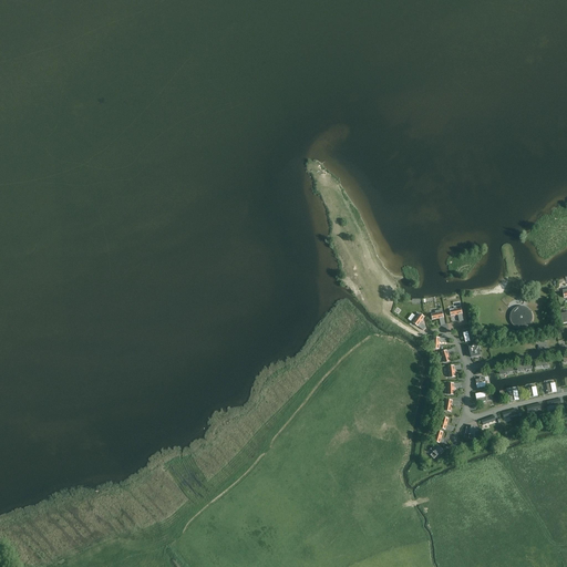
[(463,321),(461,307),(454,308),(454,311),(450,311),(451,317),(457,315),(460,321),(463,321)]
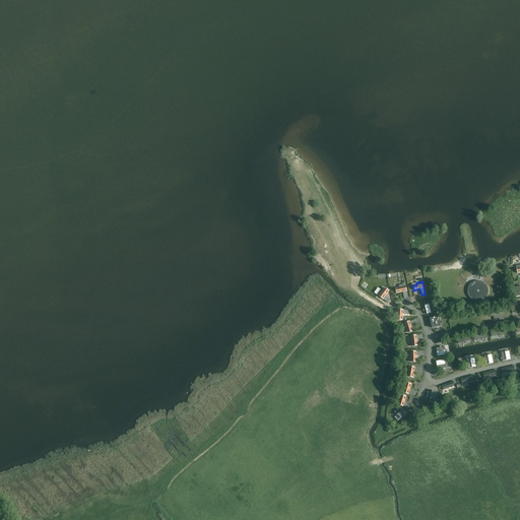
[(479,281),(478,281),(476,281),(475,281),(474,281),(473,282),(472,283),(471,284),(470,285),(469,286),(468,287),(468,288),(468,290),(468,291),(468,293),(468,295),(468,296),(469,297),(469,298),(470,299),(471,299),(472,300),(473,301),(474,301),(476,302),(477,302),(479,302),(480,302),(481,301),(483,301),(484,300),(485,299),(485,298),(486,298),(488,297),(488,296),(488,294),(489,293),(489,291),(489,290),(488,288),(488,287),(486,286),(485,284),(484,283),(483,283),(482,282),(481,281),(480,281),(479,281)]
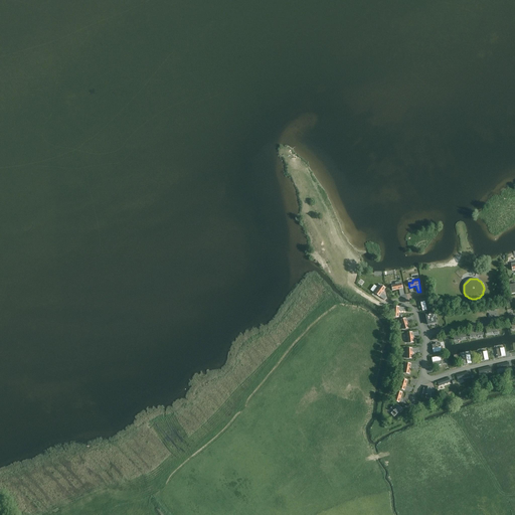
[(401,282),(395,283),(396,286),(392,287),(392,291),(399,290),(400,296),(404,295),(401,282)]
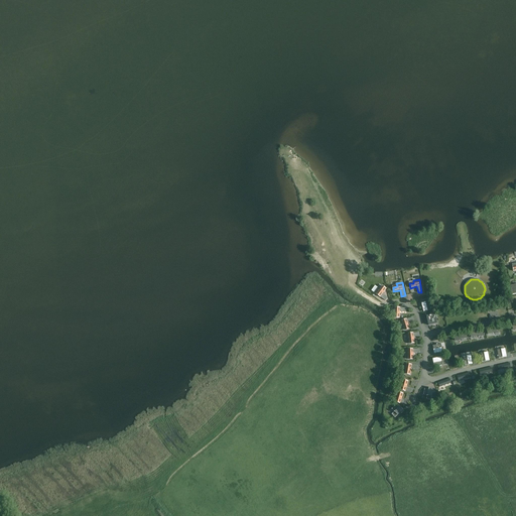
[(385,300),(387,297),(382,294),(386,289),(383,286),(380,289),(378,288),(374,292),(385,300)]
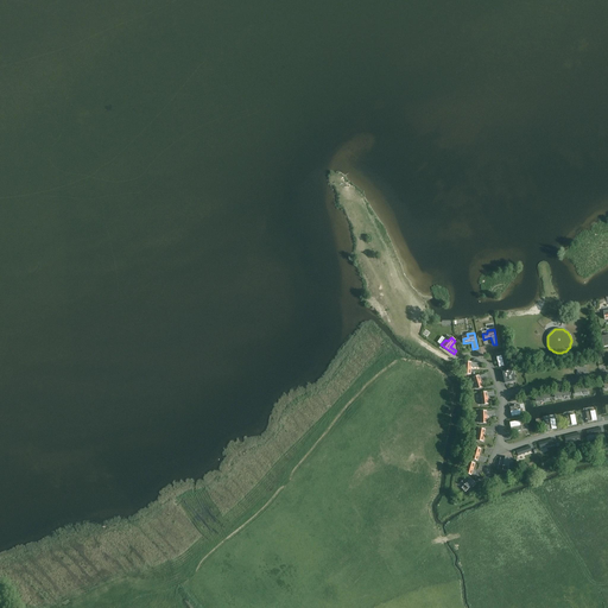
[(506,355),(496,358),(499,367),(508,365),(506,355)]
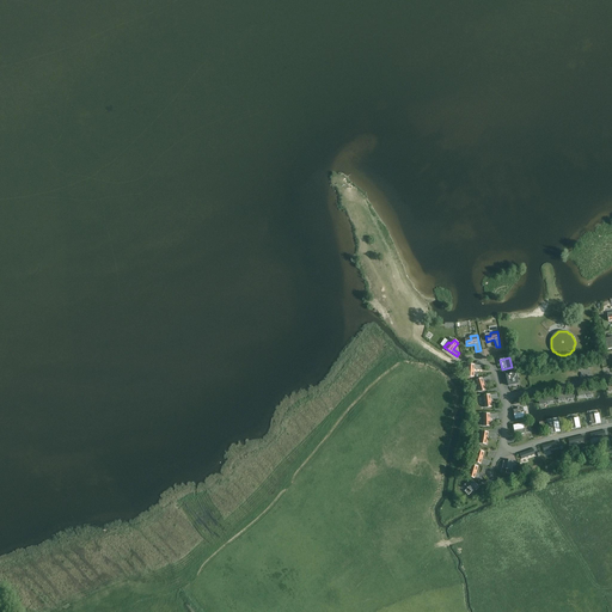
[(482,371),(482,366),(466,365),(465,372),(469,372),(469,377),(473,377),(475,369),(482,371)]
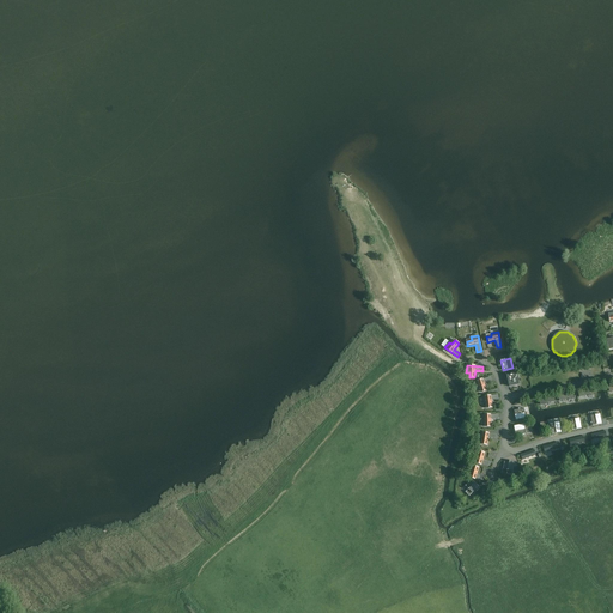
[(517,374),(508,376),(510,387),(520,384),(517,374)]
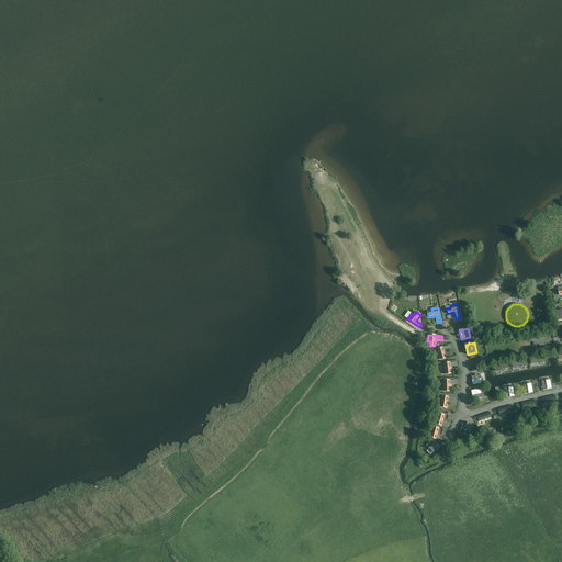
[(446,358),(445,351),(450,350),(449,346),(436,350),(437,357),(440,356),(441,360),(446,358)]
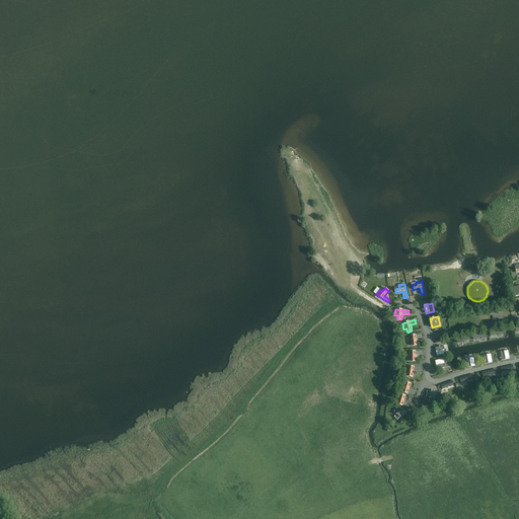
[(417,346),(417,339),(423,339),(422,335),(409,336),(410,342),(412,342),(413,346),(417,346)]
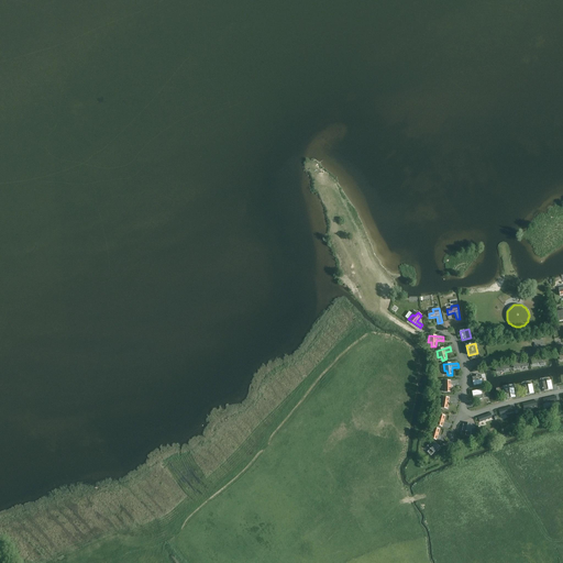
[(481,375),(472,377),(474,386),(483,384),(481,375)]
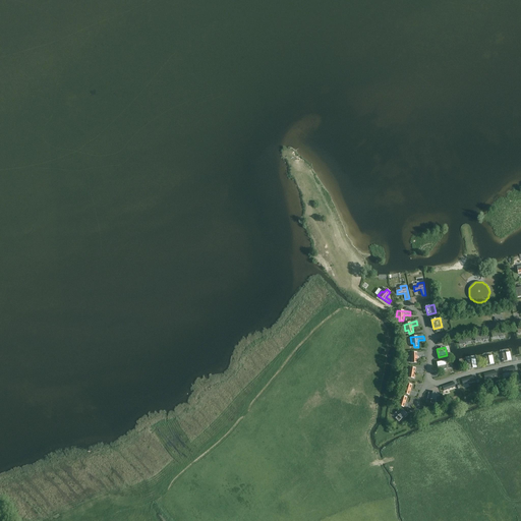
[(423,356),(423,352),(410,353),(410,359),(413,359),(413,363),(417,363),(417,356),(423,356)]
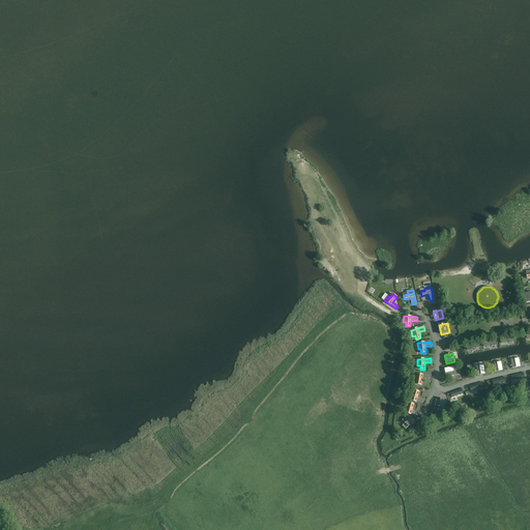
[(519,358),(510,359),(512,367),(521,366),(519,358)]
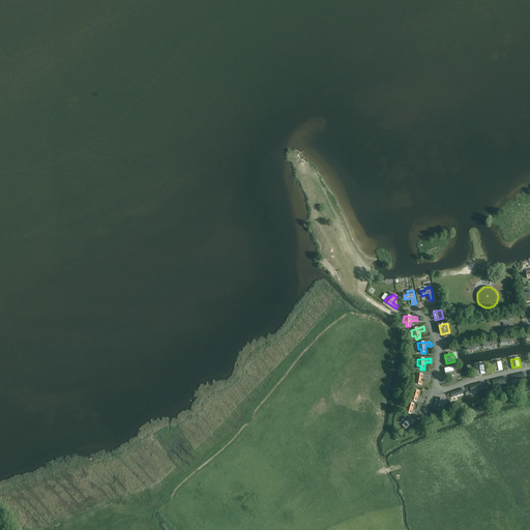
[(501,361),(493,363),(495,372),(503,370),(501,361)]
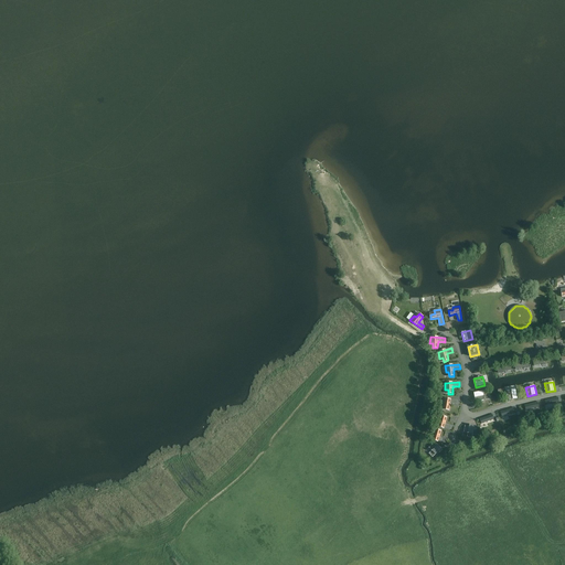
[(515,390),(507,391),(509,400),(518,398),(515,390)]
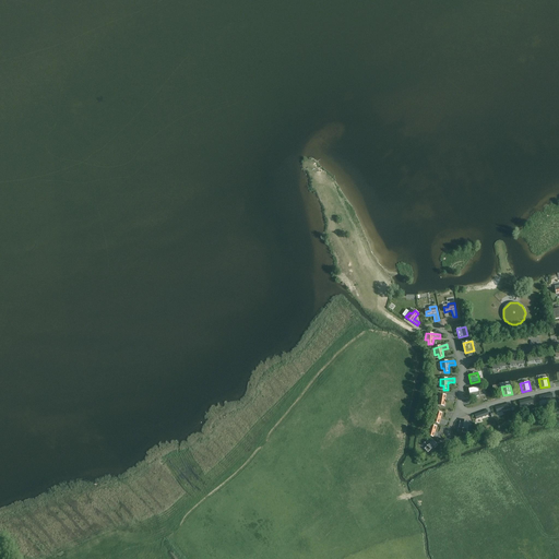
[(477,387),(468,389),(471,397),(479,395),(477,387)]
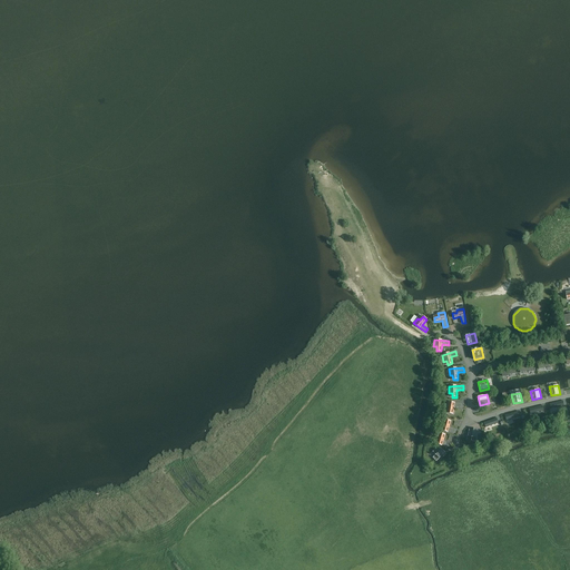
[(461,404),(446,402),(445,409),(449,409),(448,413),(453,414),(454,408),(461,409),(461,404)]
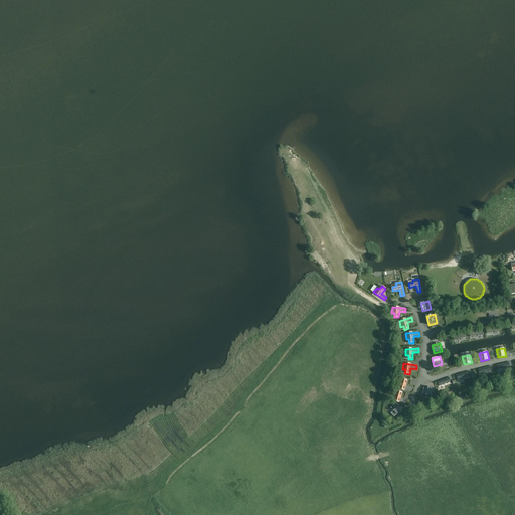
[(399,383),(397,389),(410,392),(411,388),(405,387),(406,381),(402,380),(401,383),(399,383)]
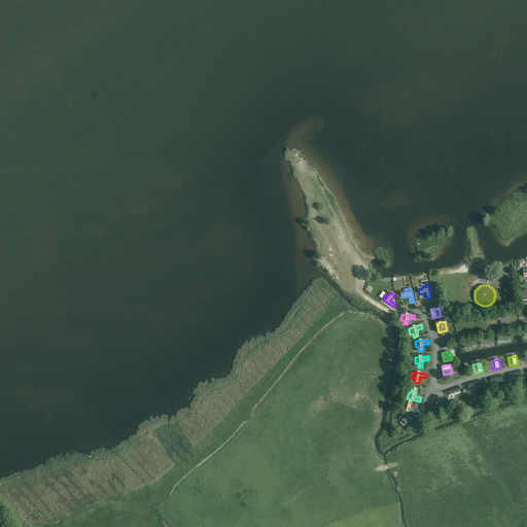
[(444,397),(437,396),(437,397),(433,397),(432,403),(435,405),(436,405),(435,408),(441,409),(442,401),(443,401),(444,397)]
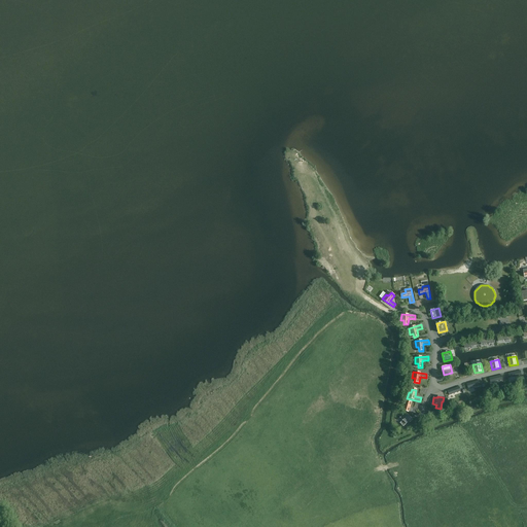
[(403,403),(401,410),(415,414),(416,410),(410,408),(412,401),(407,400),(406,405),(403,403)]
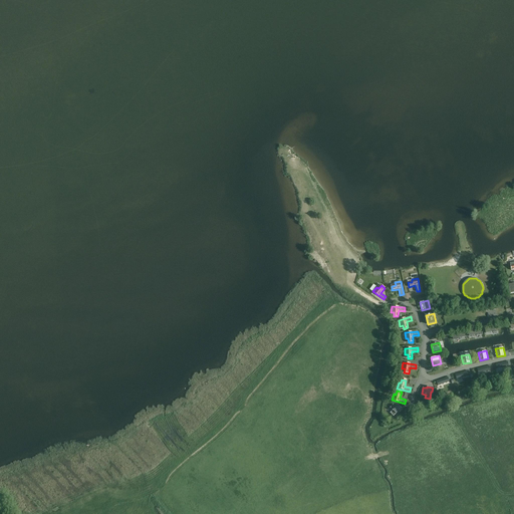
[(390,408),(393,410),(392,410),(393,411),(390,413),(394,416),(399,412),(400,413),(403,410),(399,405),(398,406),(395,403),(390,408)]
